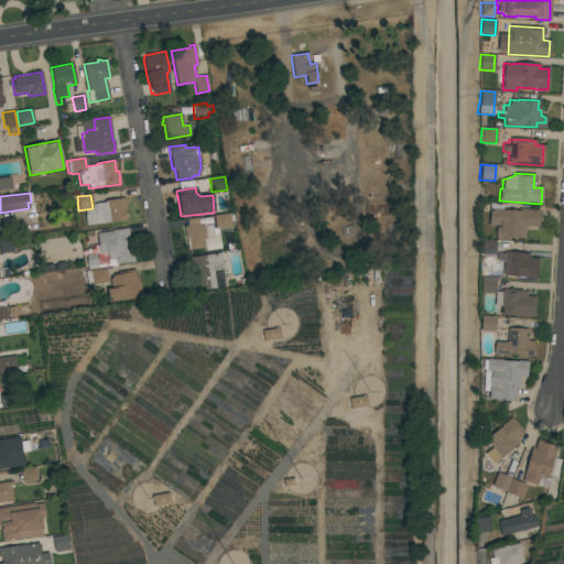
[(126,210),(125,210),(126,219),(98,225),(95,204),(105,202),(123,198),(126,210)]
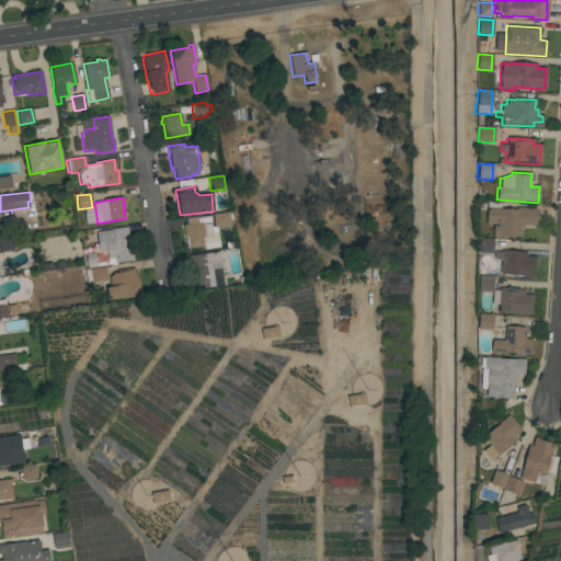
[(537,208),(536,226),(523,225),(523,229),(521,229),(521,238),(492,236),(492,226),(496,227),(497,225),(492,224),(492,225),(484,225),(485,203),(500,203),(499,209),(515,210),(515,207),(537,208)]
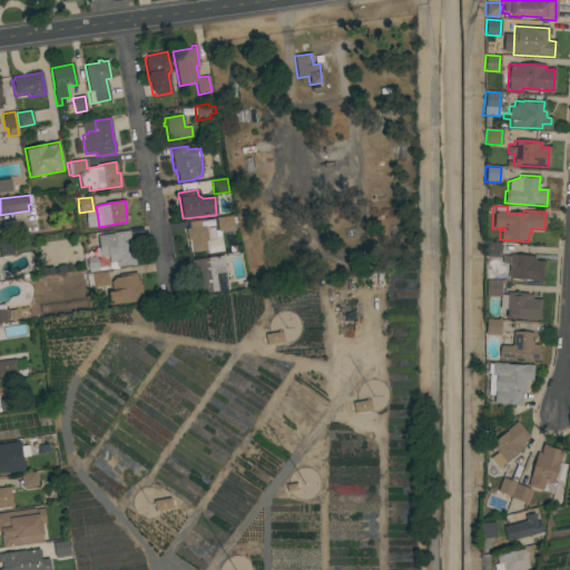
[(232,216),(234,229),(217,232),(215,218),(232,216)]
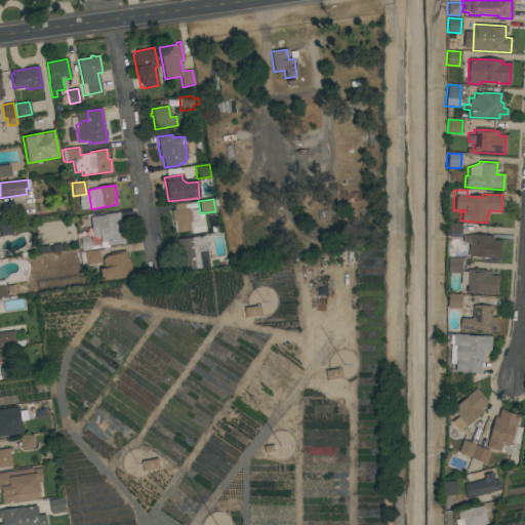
[(190,208),(190,210),(197,209),(198,218),(203,218),(205,232),(189,234),(190,236),(179,237),(178,233),(176,233),(175,232),(174,232),(173,221),(172,221),(170,210),(190,208)]
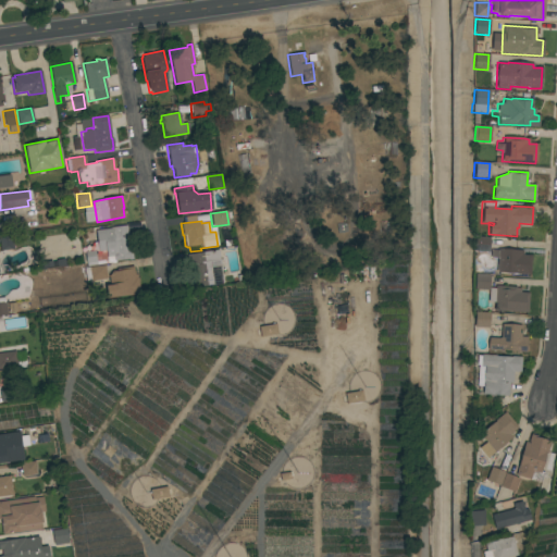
[(128,245),(131,245),(132,259),(115,261),(115,254),(107,255),(107,251),(98,252),(99,261),(86,263),(84,251),(98,249),(95,230),(126,225),(128,245)]
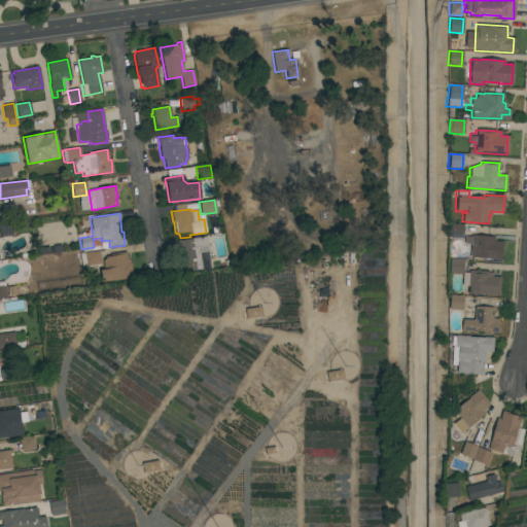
[(0,222),(10,221),(12,236),(0,237),(0,222)]
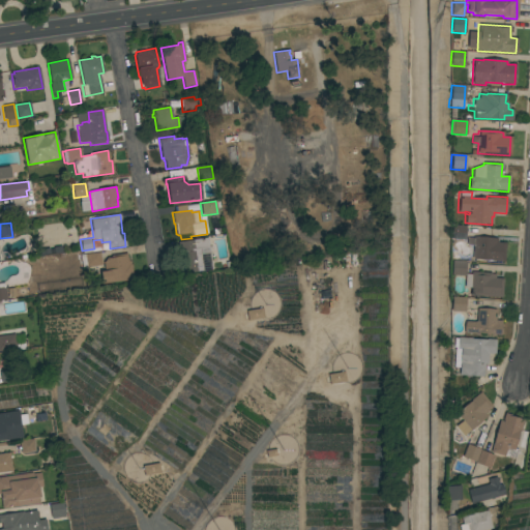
[(465,226),(464,239),(450,239),(450,225),(465,226)]
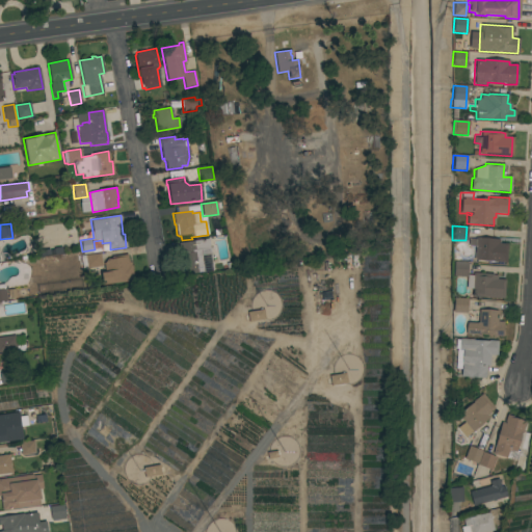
[(474,246),(468,245),(469,239),(474,239),(474,238),(499,239),(499,243),(507,244),(505,263),(493,262),(493,261),(473,260),(474,246)]
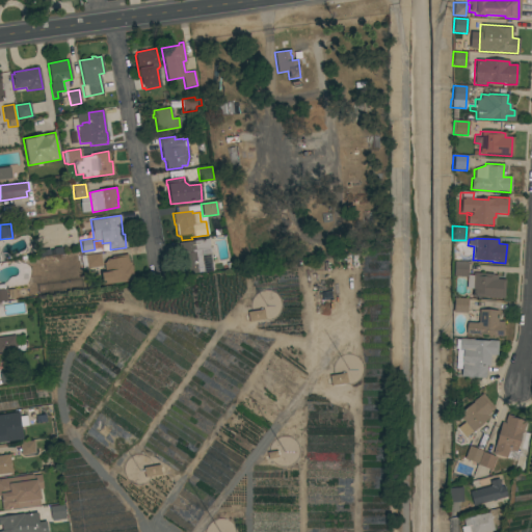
[(213,270),(183,275),(178,243),(208,239),(213,270)]
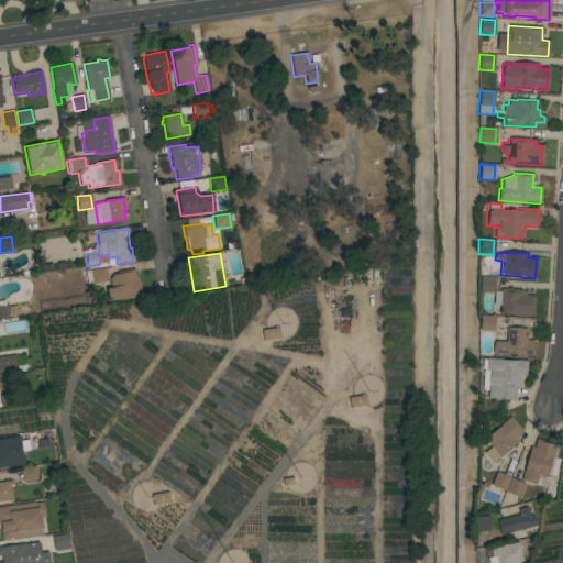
[(91,284),(91,283),(86,284),(85,272),(106,268),(107,282),(91,284)]
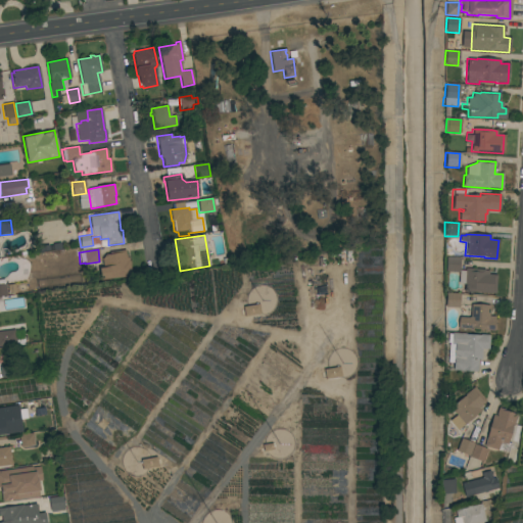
[(126,257),(128,257),(131,276),(99,280),(98,268),(102,267),(102,260),(101,259),(105,254),(111,254),(111,251),(125,250),(126,257)]
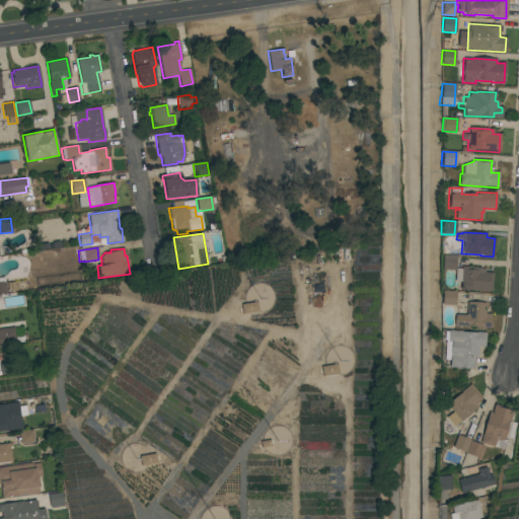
[(480,268),(480,269),(485,269),(485,273),(492,273),(491,291),(459,290),(459,282),(454,282),(454,271),(441,270),(442,255),(455,256),(454,269),(460,269),(460,267),(480,268)]
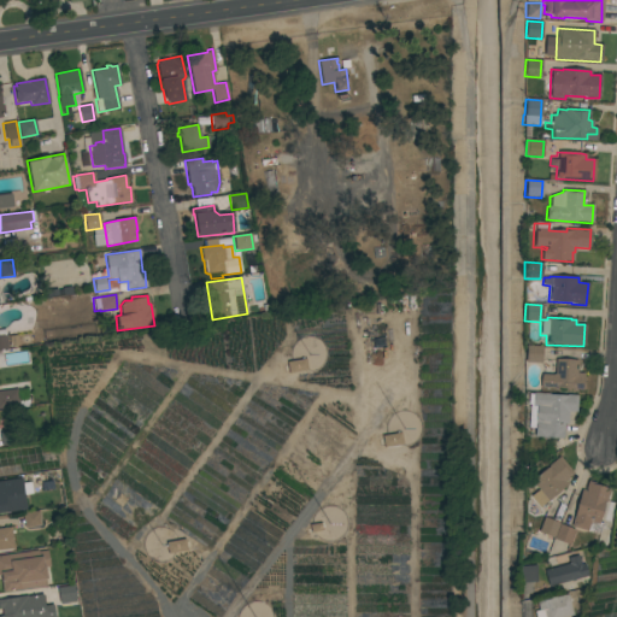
[(541,347),(540,363),(524,363),(526,346),(541,347)]
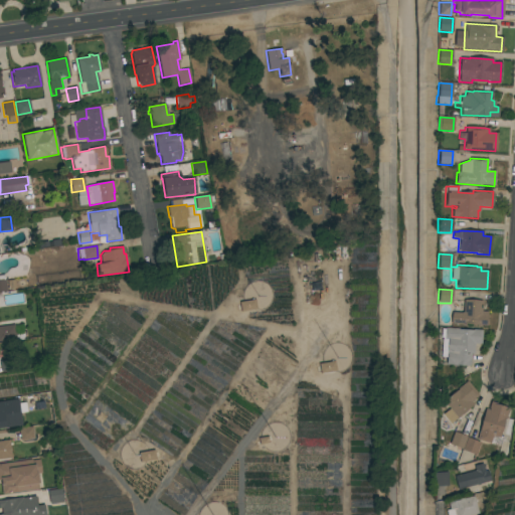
[(254,300),(255,309),(240,312),(238,302),(254,300)]
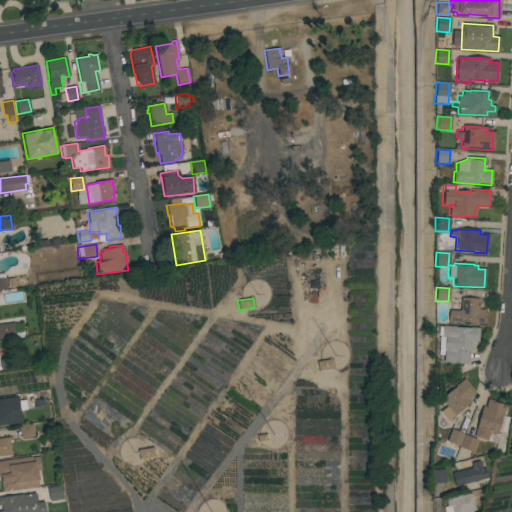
[(478,299),(478,309),(484,310),(483,324),(447,322),(448,310),(459,311),(460,298),(478,299)]
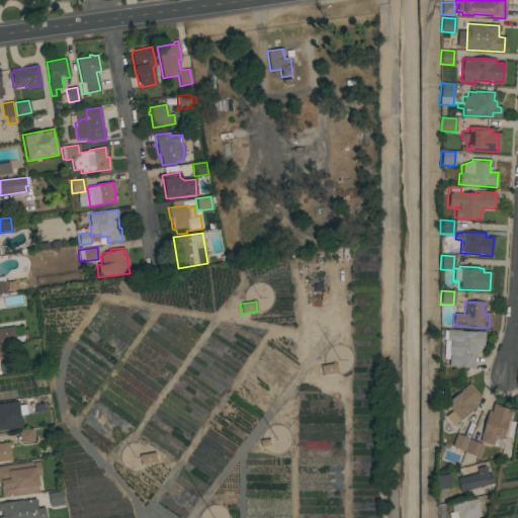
[(0,328),(13,327),(15,341),(0,342),(0,328)]
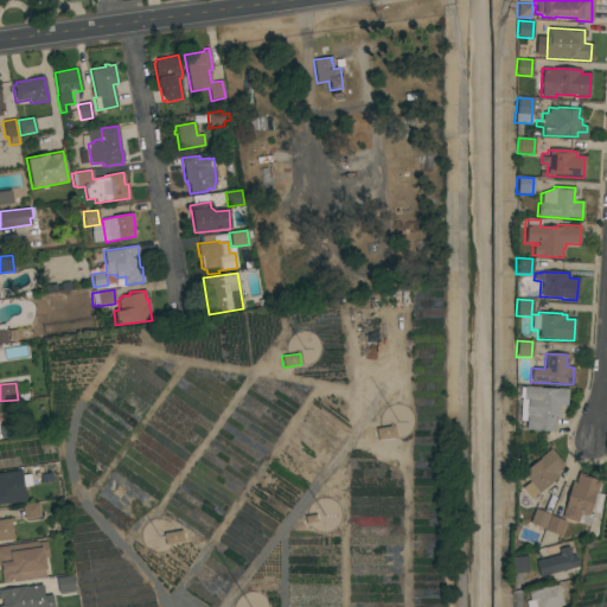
[(568,389),(567,406),(558,406),(557,417),(555,417),(554,432),(525,430),(525,421),(518,421),(519,398),(518,398),(518,388),(524,388),(524,387),(568,389)]
